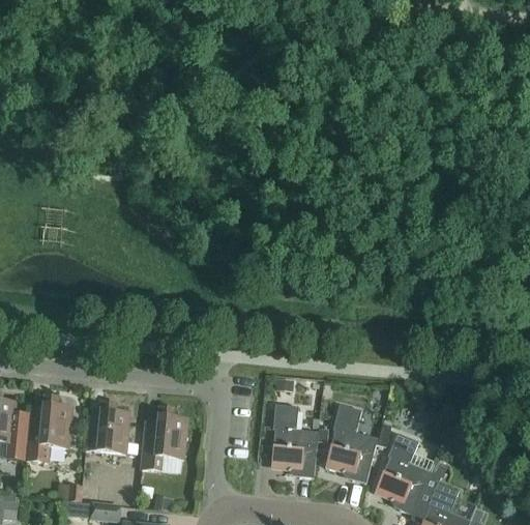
[(293,378),(276,377),(275,389),(291,391),(293,378)]
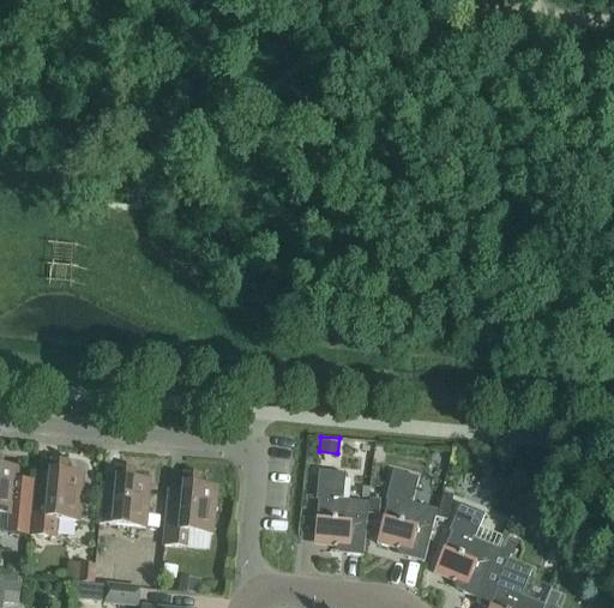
[(35,473),(35,476),(31,513),(29,531),(54,534),(56,516),(78,518),(83,469),(65,468),(66,457),(52,455),(49,474),(35,473)]
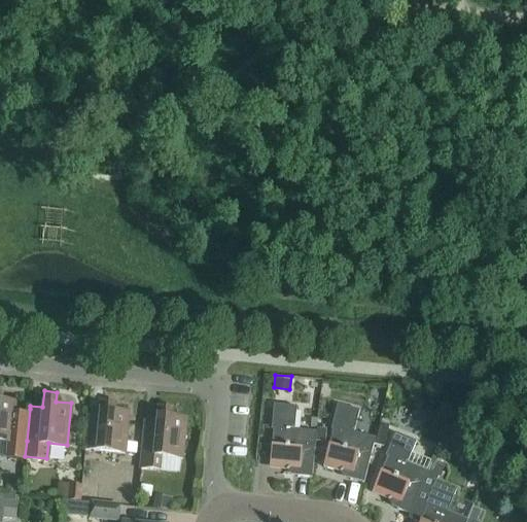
[(27,441),(30,409),(12,407),(13,397),(0,395),(0,438),(7,439),(5,455),(25,457),(25,456),(27,441)]
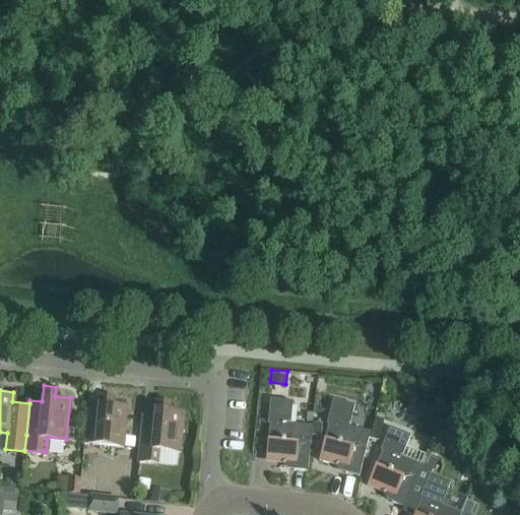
[(124,433),(127,403),(112,402),(113,392),(100,391),(99,406),(86,405),(83,440),(123,444),(123,443),(124,433)]
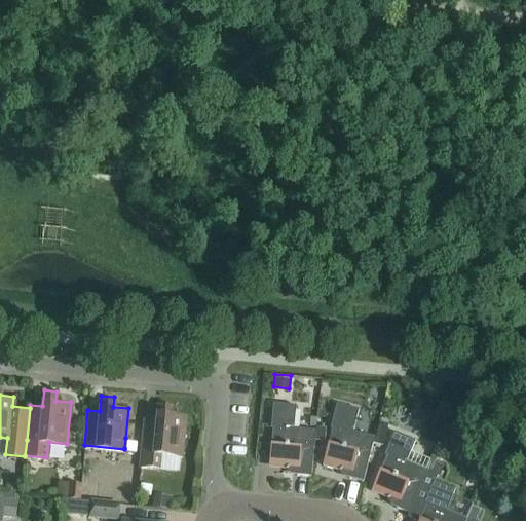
[(272,424),(268,466),(286,468),(289,464),(292,469),(297,470),(296,472),(310,473),(315,428),(293,424),(296,402),(272,400),(270,424),(272,424)]
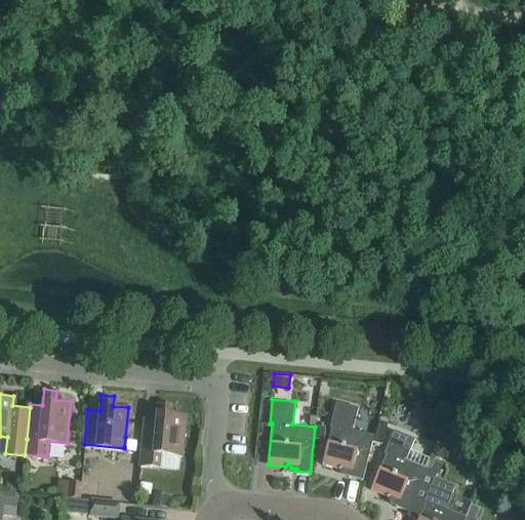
[(331,424),(321,464),(338,468),(341,466),(345,470),(349,471),(348,474),(362,477),(373,433),(352,427),(358,405),(335,399),(329,424),(331,424)]
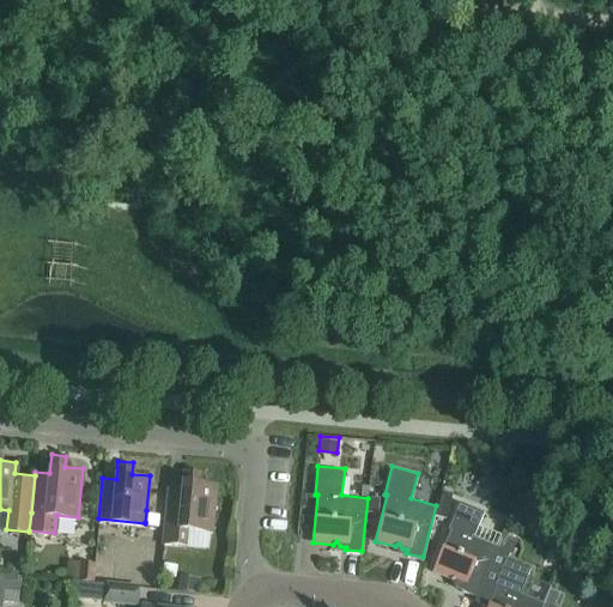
[(168,485),(163,541),(184,542),(186,527),(211,529),(216,481),(199,480),(200,469),(184,467),(182,486),(168,485)]
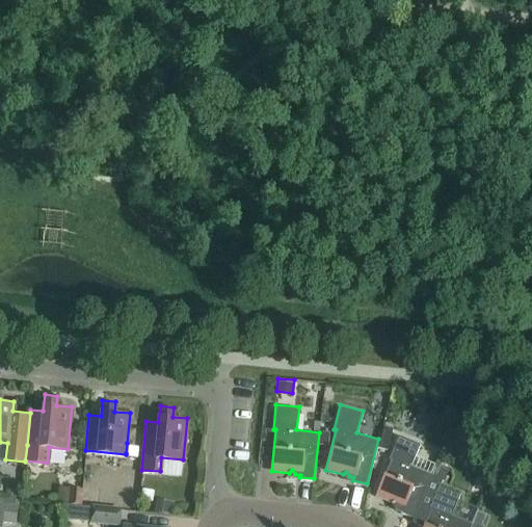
[(383,423),(377,445),(378,445),(387,447),(390,435),(392,426),(383,423)]
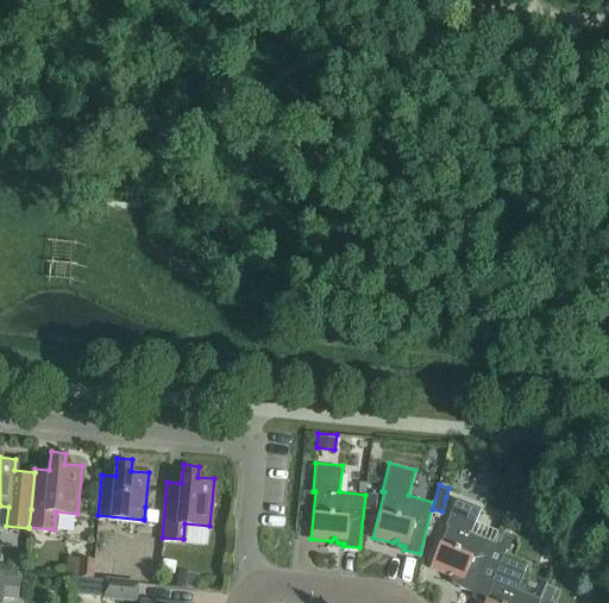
[(375,508),(377,492),(365,491),(364,507),(375,508)]
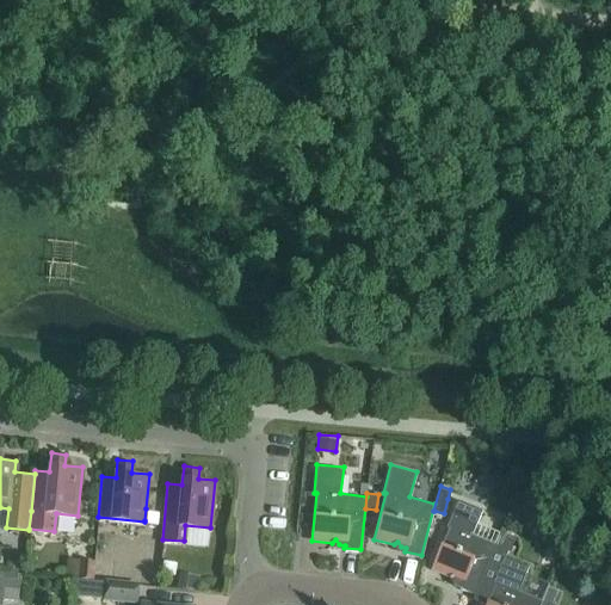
[(448,525),(430,569),(450,578),(454,575),(456,581),(461,582),(460,585),(475,592),(481,576),(495,543),(495,542),(471,532),(482,507),(457,498),(446,524),(448,525)]
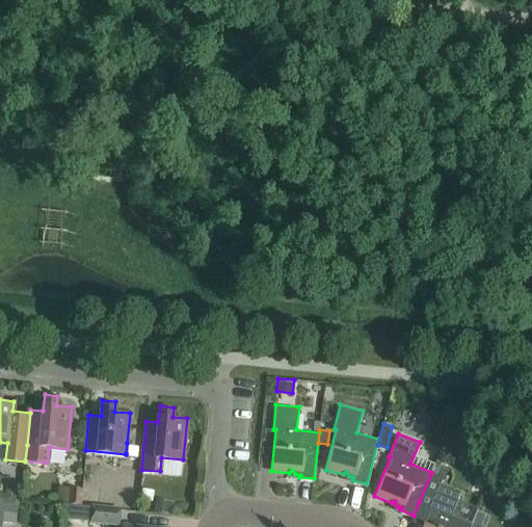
[(127,443),(126,453),(137,454),(138,444),(127,443)]
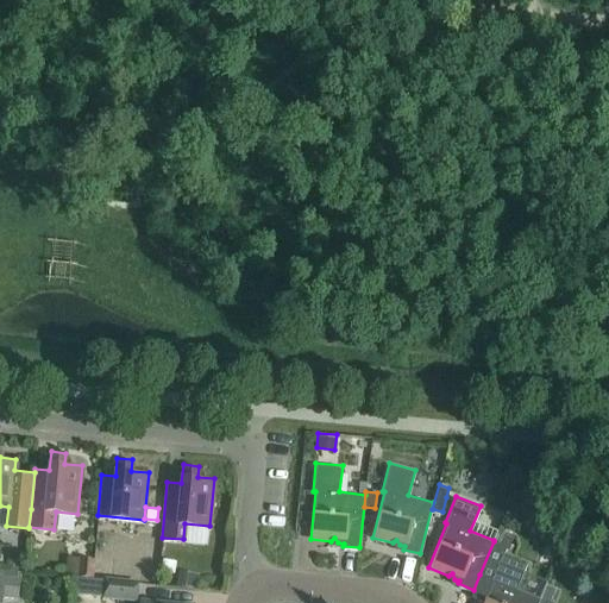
[(498,532),(494,541),(508,547),(512,536),(498,532)]
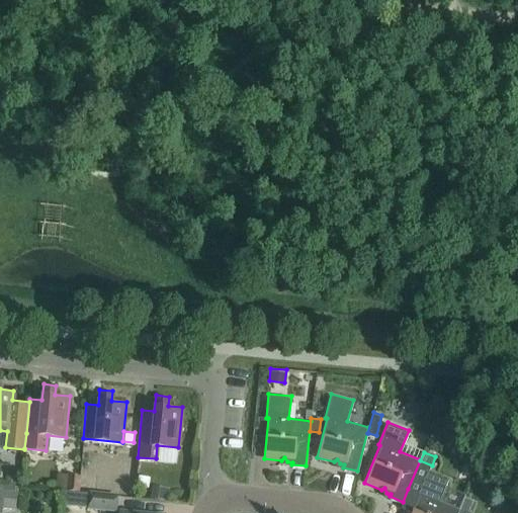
[(408,489),(417,492),(419,493),(410,512),(456,512),(459,507),(439,499),(447,479),(428,471),(430,465),(420,460),(408,489)]
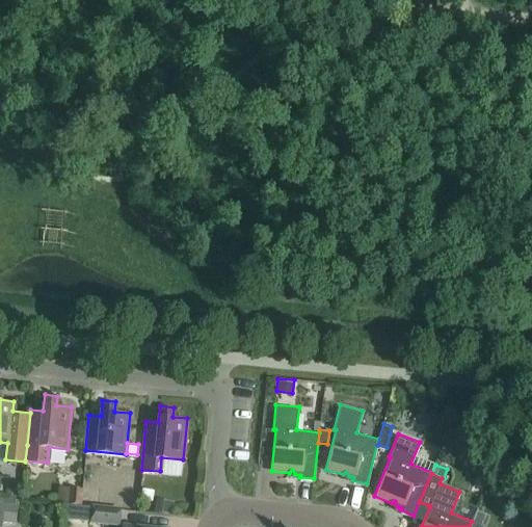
[(4,482),(4,490),(8,495),(16,495),(21,491),(21,483),(17,478),(9,478),(4,482)]
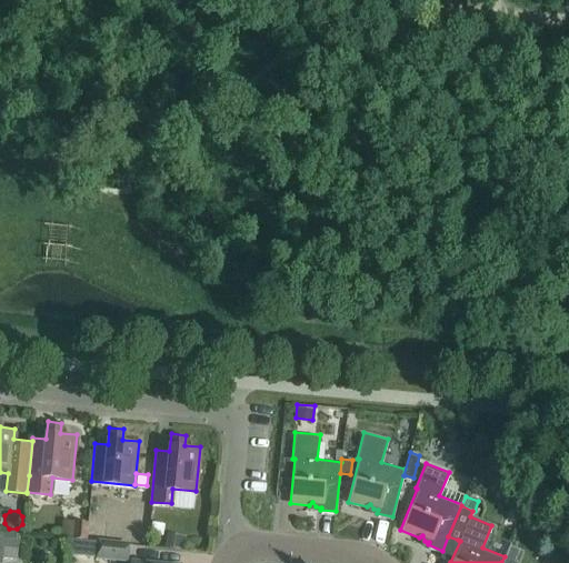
[(73,535),(86,536),(87,520),(76,519),(73,535)]
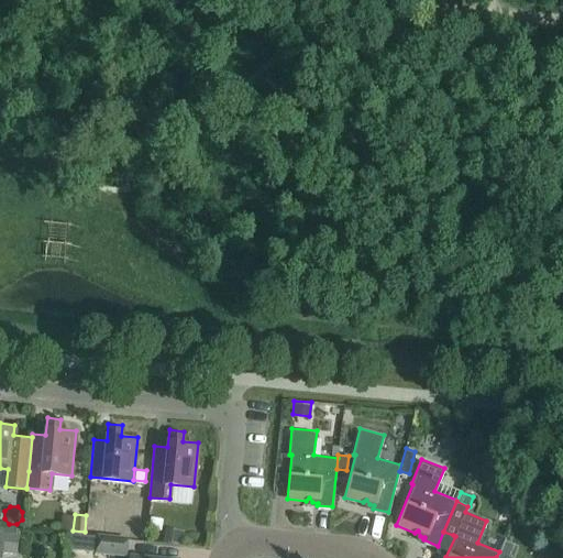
[(0,557),(1,548),(15,549),(17,534),(0,532),(0,557)]
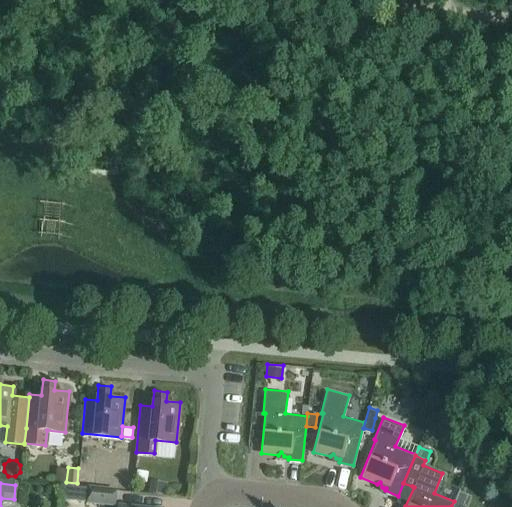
[(114,502),(116,487),(89,484),(87,499),(114,502)]
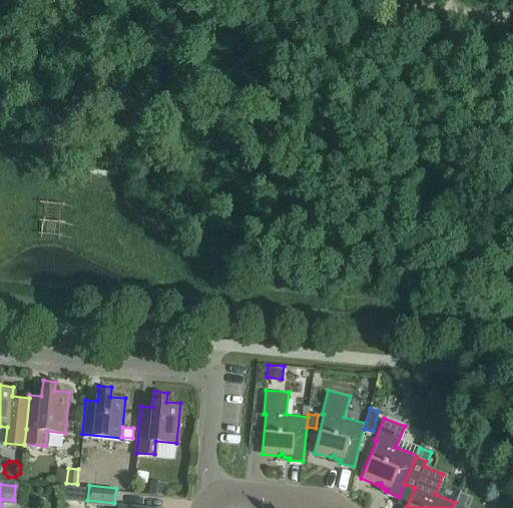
[(53,507),(64,507),(64,499),(53,500),(53,507)]
